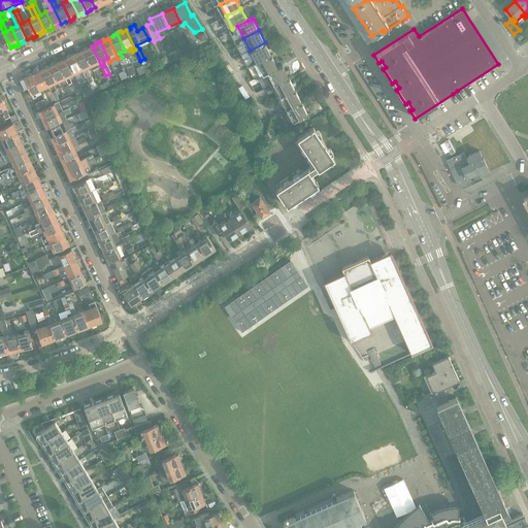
[(265,42),(250,51),(256,63),(271,55),(265,42)]
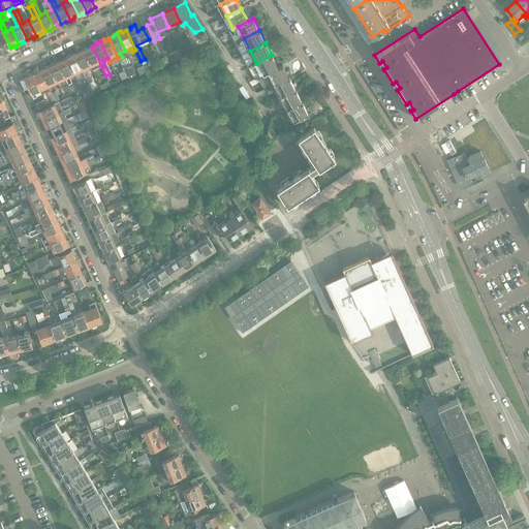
[(83,50),(91,66),(93,70),(101,66),(92,47),(88,49),(87,48),(83,50)]
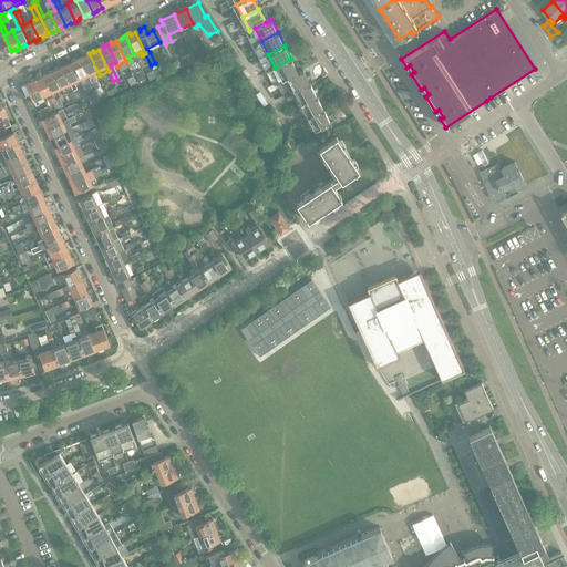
[(92,74),(98,71),(89,53),(86,54),(85,55),(80,59),(94,88),(95,90),(100,89),(92,74)]
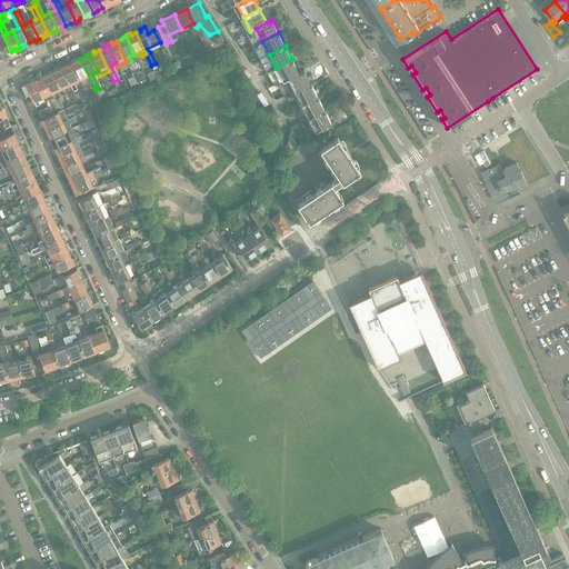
[(75,60),(71,61),(80,80),(86,78),(91,89),(95,88),(80,59),(77,60),(75,60)]
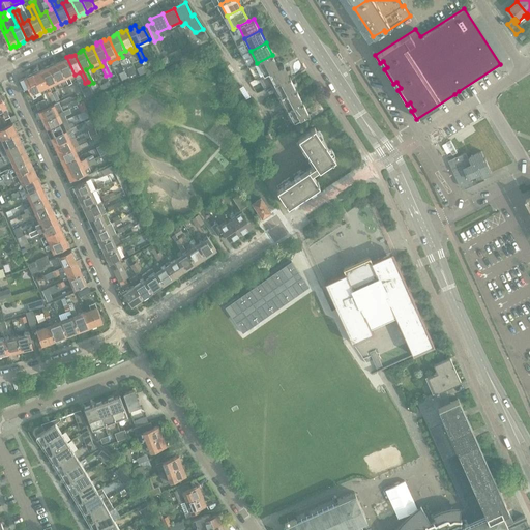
[(263,76),(268,72),(278,67),(272,55),(257,63),(263,76)]
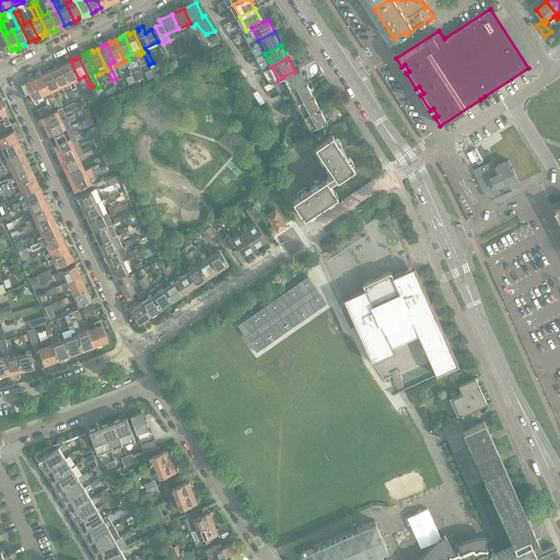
[(73,81),(79,79),(70,60),(67,62),(66,65),(61,66),(77,97),(80,95),(73,81)]
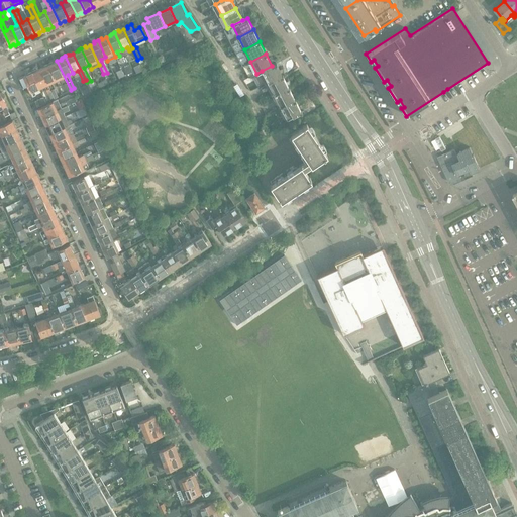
[(52,63),(48,64),(56,81),(61,78),(68,93),(71,91),(71,90),(57,61),(54,63),(52,63)]
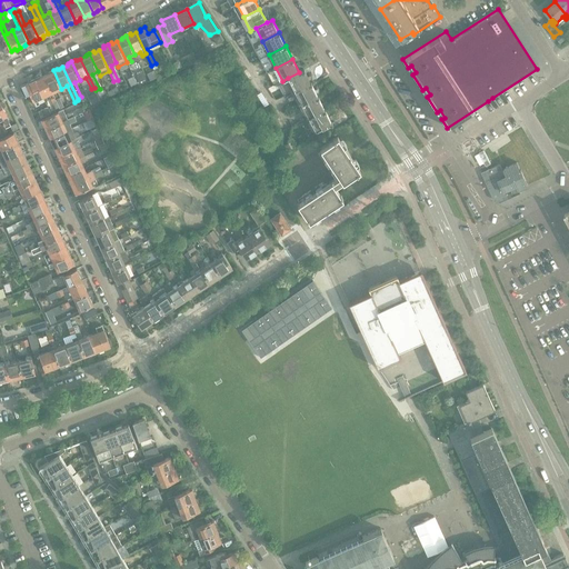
[(49,73),(45,76),(60,109),(63,107),(57,91),(61,89),(53,70),(49,72),(49,73)]
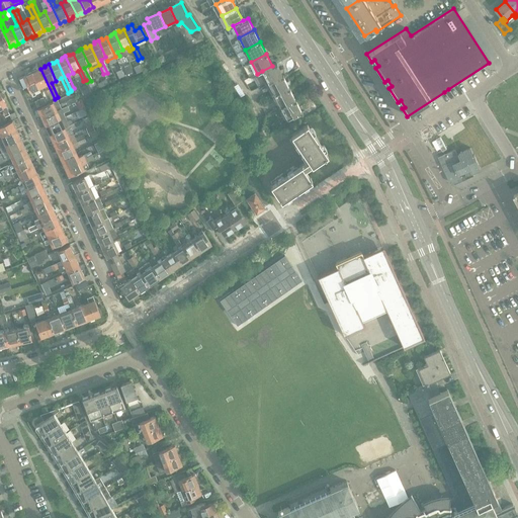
[(283,75),(277,64),(272,66),(262,71),(268,83),(283,75)]
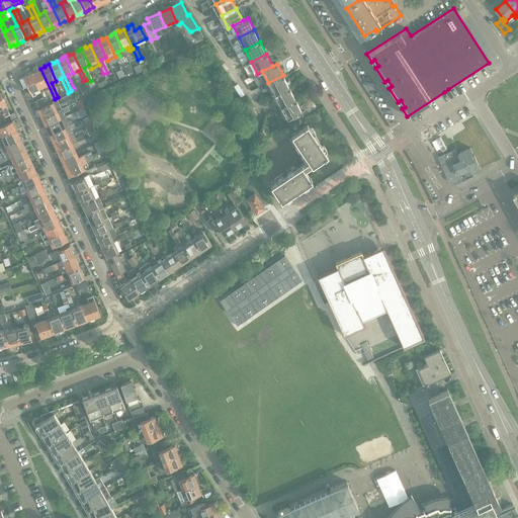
[(35,70),(31,72),(39,89),(45,86),(52,101),(55,99),(40,69),(36,71),(35,70)]
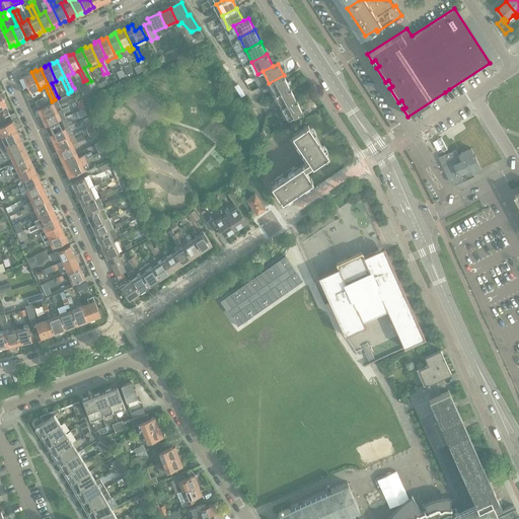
[(34,91),(40,89),(31,72),(27,74),(27,75),(23,77),(32,96),(36,94),(34,91)]
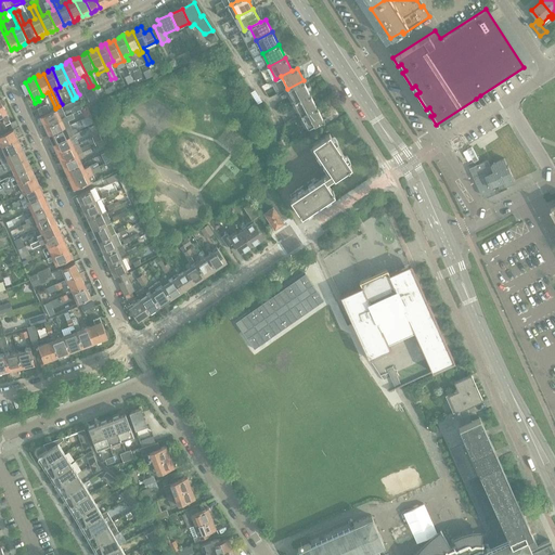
[(304,80),(287,89),(294,102),(310,93),(304,80)]
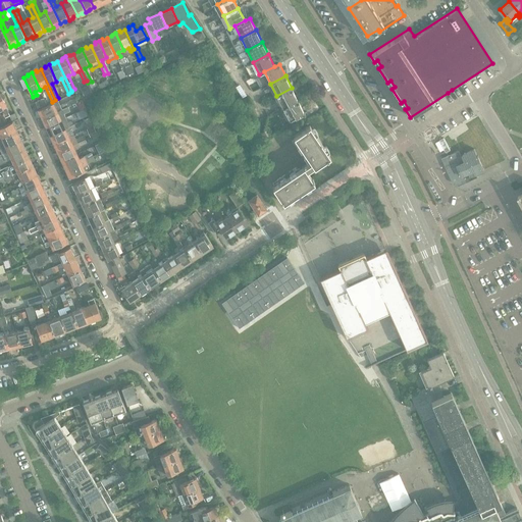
[(276,96),(282,108),(298,100),(292,88),(276,96)]
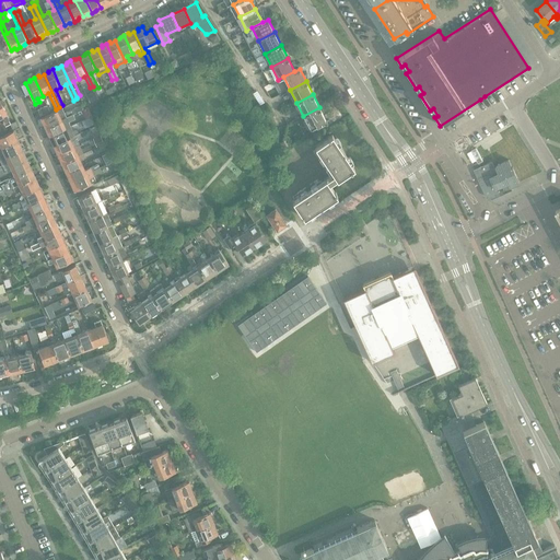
[(0,118),(2,117),(7,126),(11,124),(2,107),(6,106),(2,101),(0,101),(0,118)]
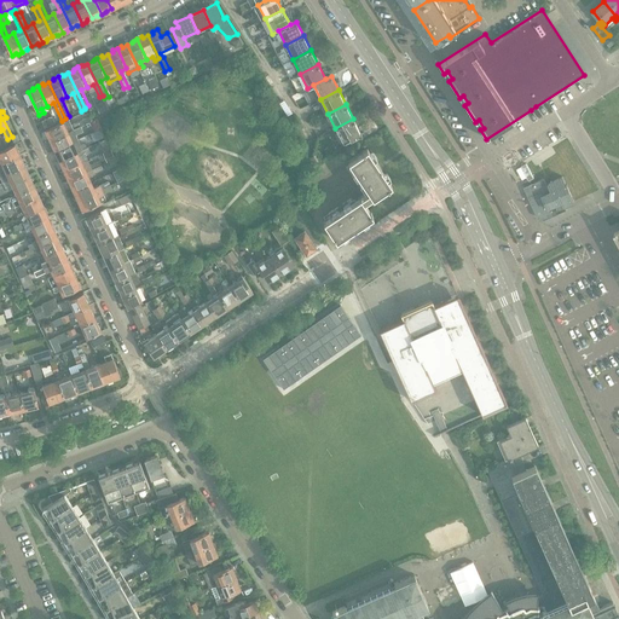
[(45,128),(55,123),(52,117),(41,122),(45,128)]
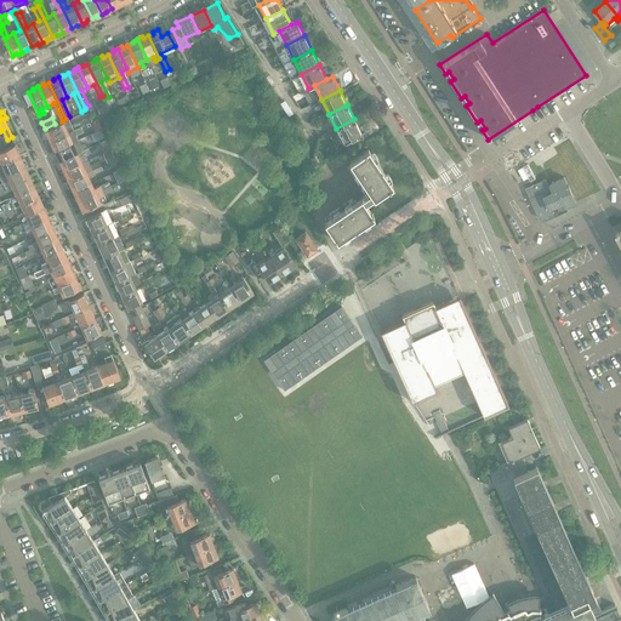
[(95,131),(102,127),(98,119),(91,123),(95,131)]
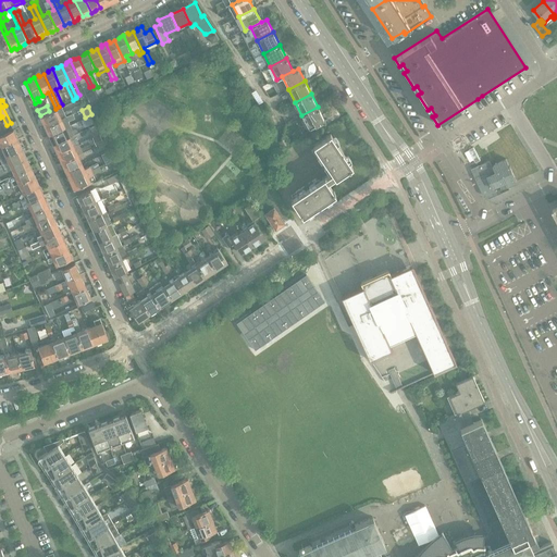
[(325,120),(318,107),(301,115),(309,128),(325,120)]
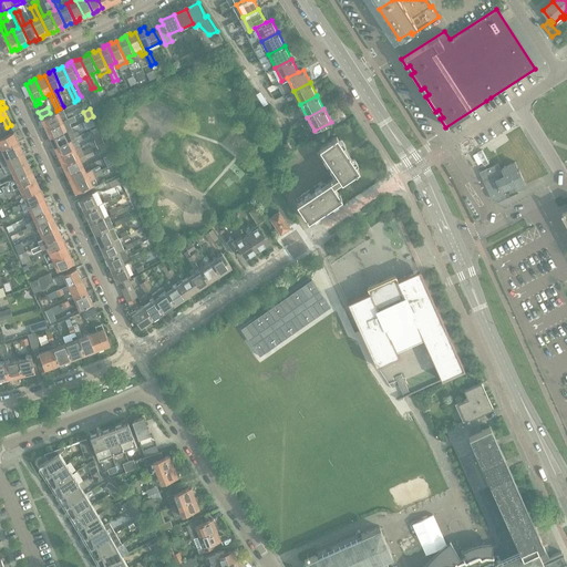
[(47,130),(73,116),(75,115),(73,112),(61,117),(58,112),(42,120),(42,121),(41,122),(42,123),(44,124),(47,130)]
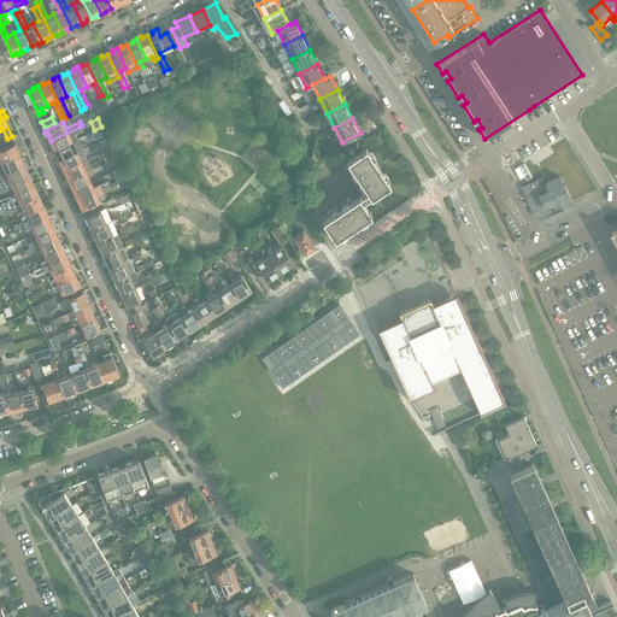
[(53,152),(72,142),(78,140),(76,134),(82,131),(80,127),(51,141),(52,146),(52,147),(53,152)]
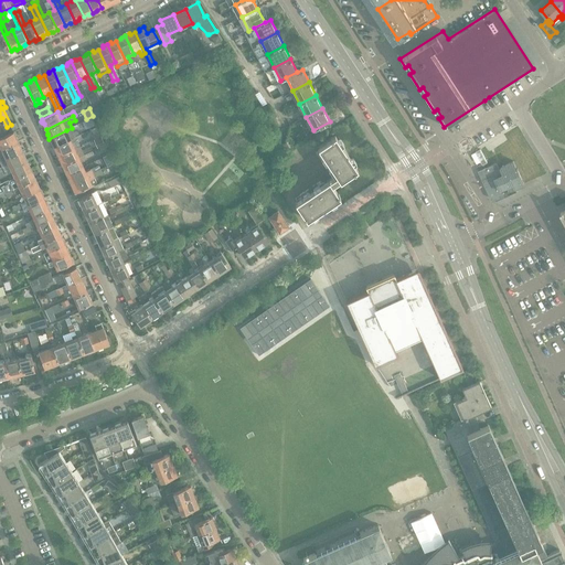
[(68,136),(66,130),(49,139),(51,141),(52,142),(54,147),(80,135),(77,131),(68,136)]
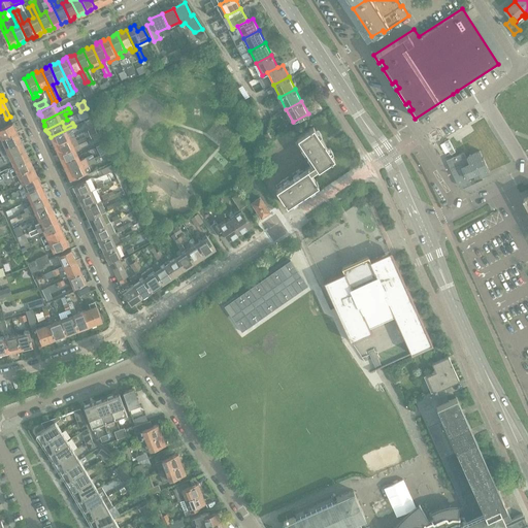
[(0,140),(18,133),(13,124),(0,130),(0,140)]
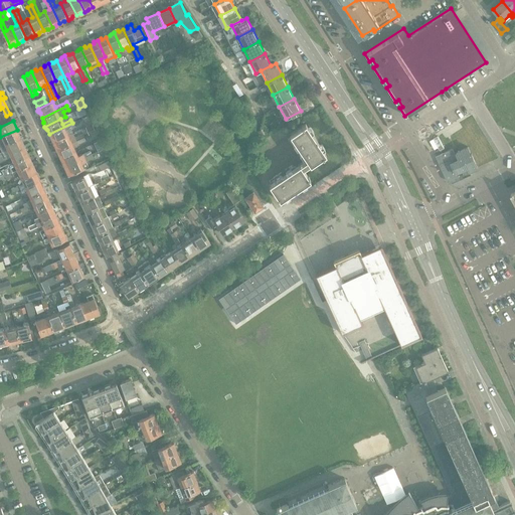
[(50,139),(52,143),(68,135),(66,131),(77,126),(75,122),(72,123),(49,134),(51,138),(50,139)]
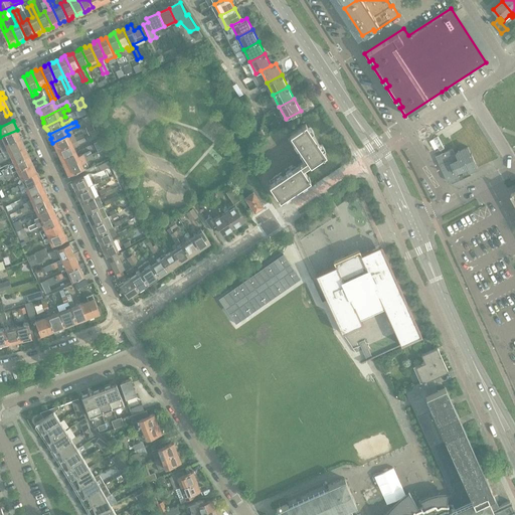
[(291,141),(298,152),(316,140),(306,124),(290,135),(293,140),(291,141)]
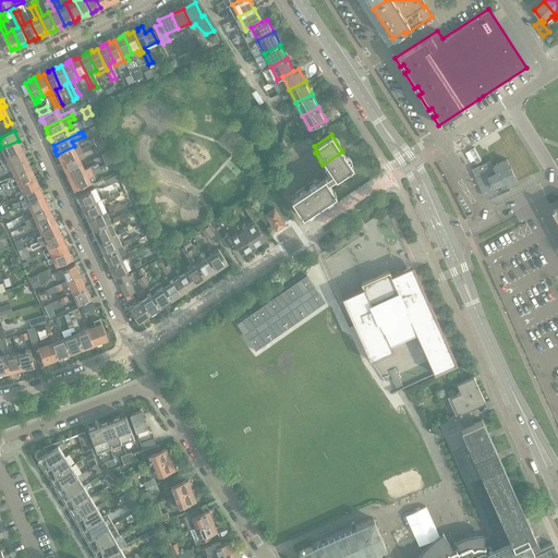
[(104,143),(99,135),(94,137),(97,146),(104,143)]
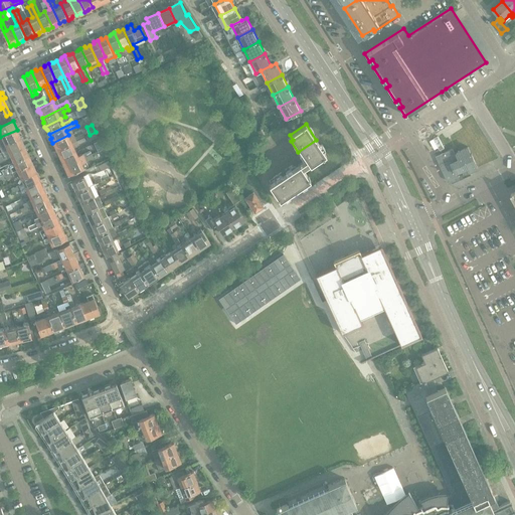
[(21,139),(17,130),(0,137),(0,148),(5,146),(21,139)]
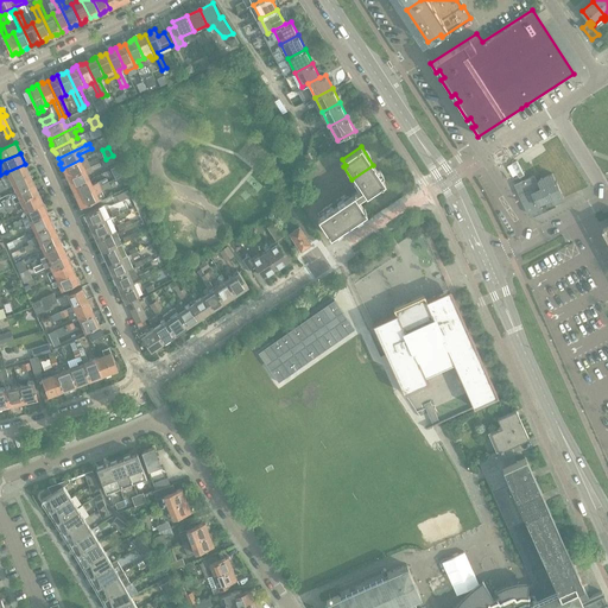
[(86,157),(81,159),(62,169),(63,172),(65,172),(68,178),(100,163),(97,158),(88,163),(86,157)]
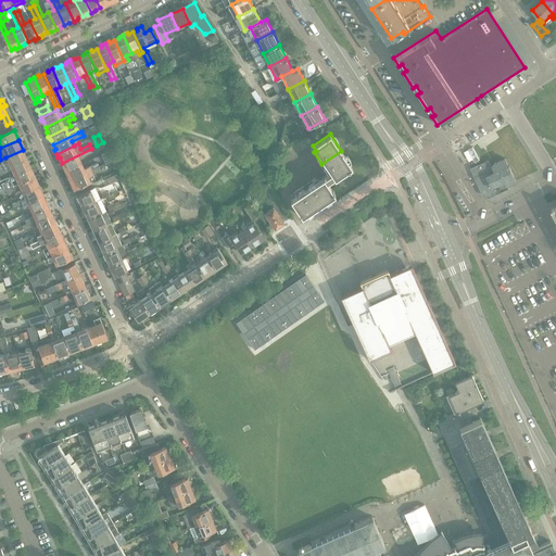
[(93,153),(91,149),(62,163),(64,167),(63,168),(65,173),(81,164),(79,160),(93,153)]
